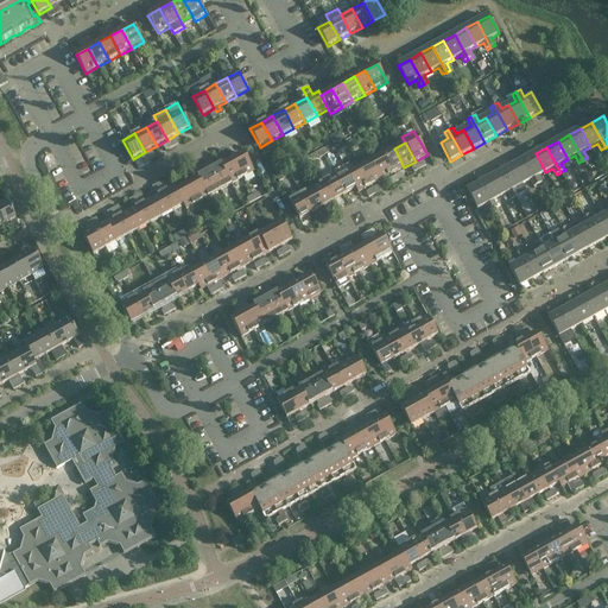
[(404,168),(394,149),(382,156),(393,173),(404,168)]
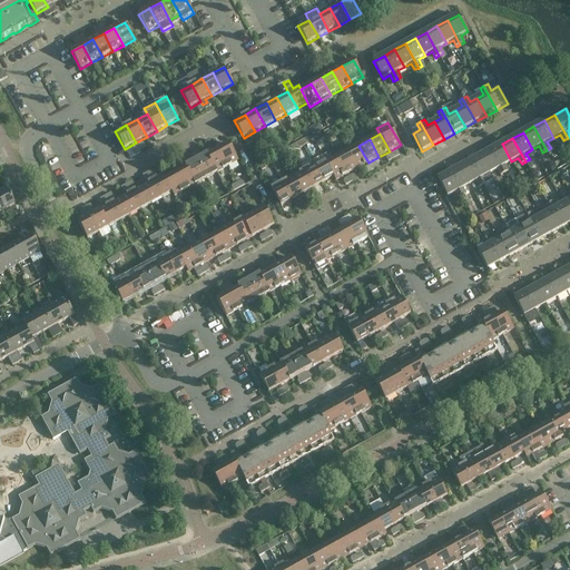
[(238,161),(229,144),(218,150),(227,167),(238,161)]
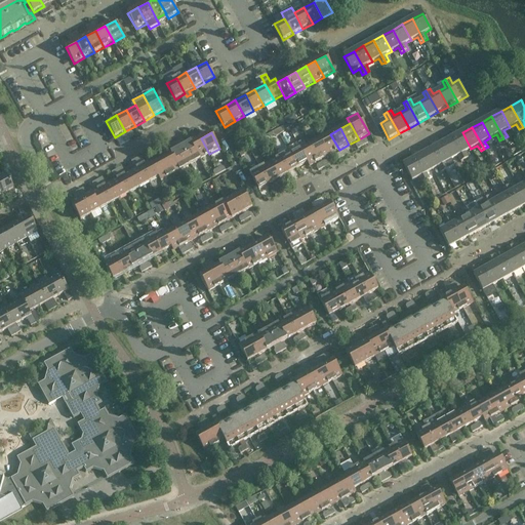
[(471,149),(462,132),(452,138),(465,160),(469,158),(465,152),(471,149)]
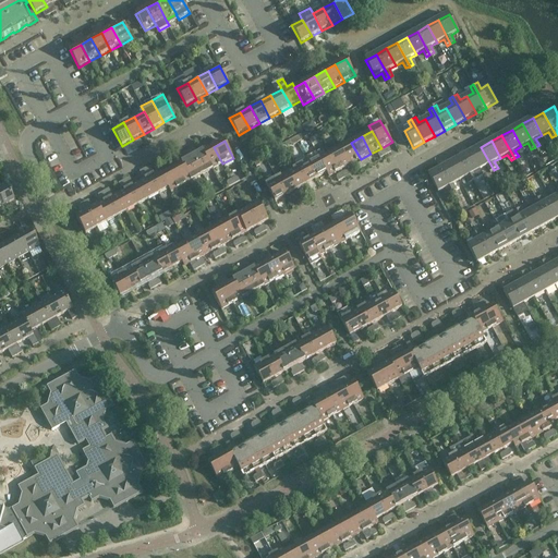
[(361,159),(351,143),(341,148),(350,166),(361,159)]
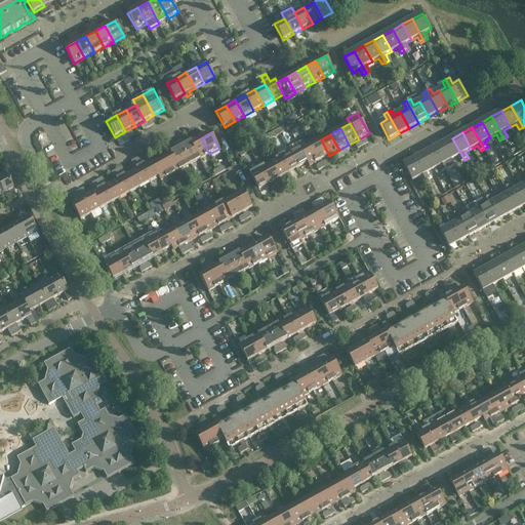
[(209,154),(201,138),(192,144),(200,159),(209,154)]
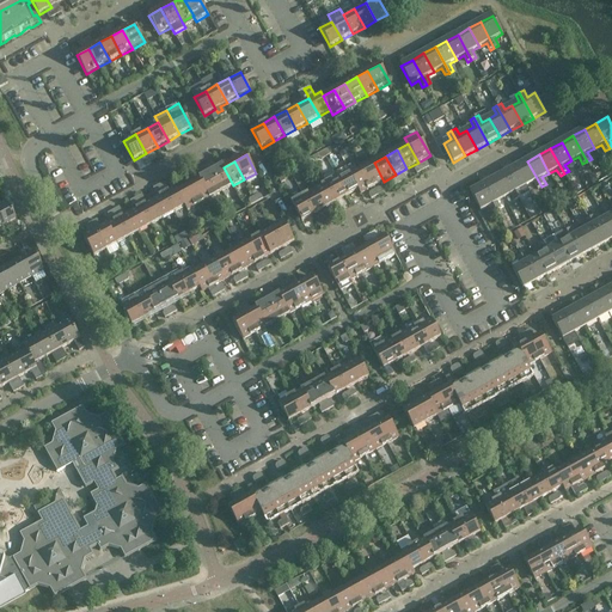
[(542,187),(527,161),(516,167),(526,185),(533,182),(537,189),(542,187)]
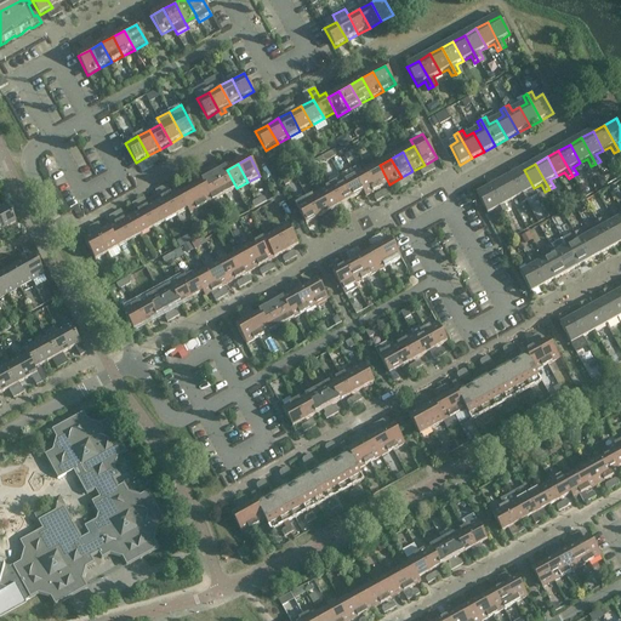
[(389,184),(380,165),(368,171),(379,191),(389,184)]
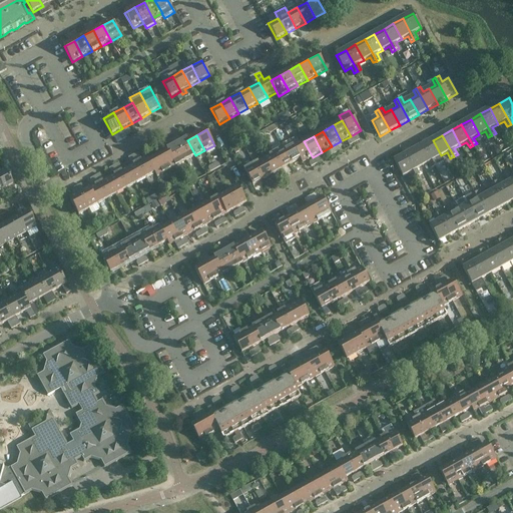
[(195,155),(187,140),(167,150),(176,166),(195,155)]
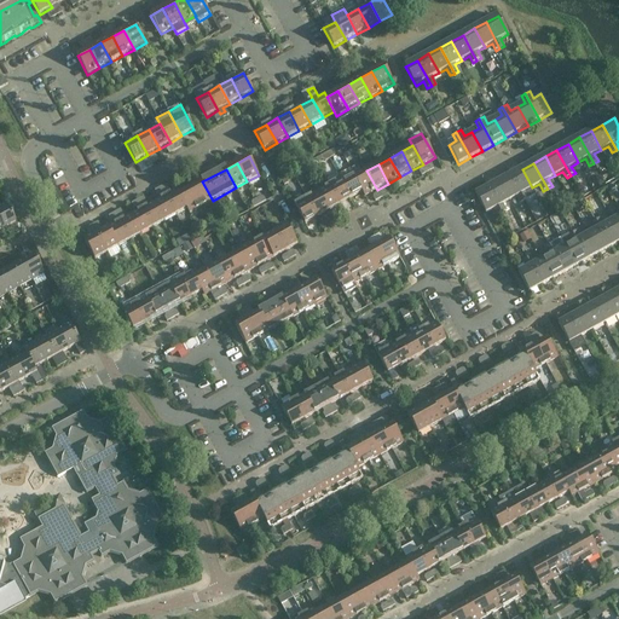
[(532,187),(522,169),(510,175),(525,201),(530,198),(525,192),(532,187)]
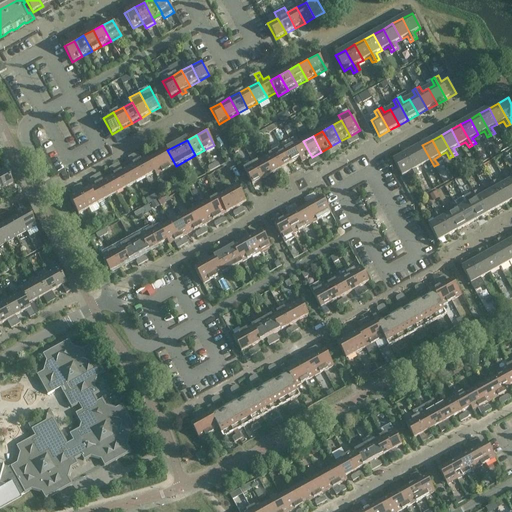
[(303,141),(294,146),(294,147),(300,159),(302,163),(312,157),(303,141)]
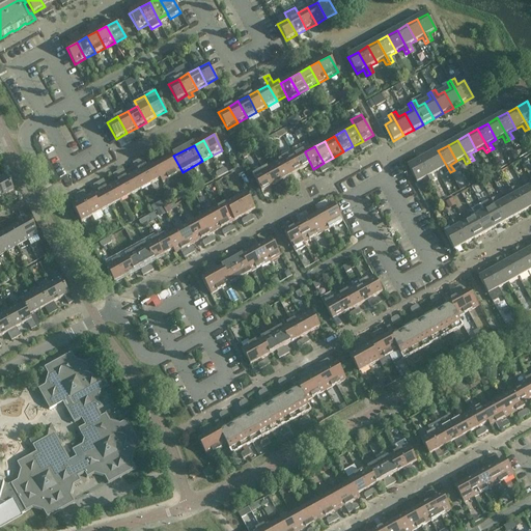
[(311,165),(305,152),(305,151),(303,148),(292,154),(302,170),(311,165)]
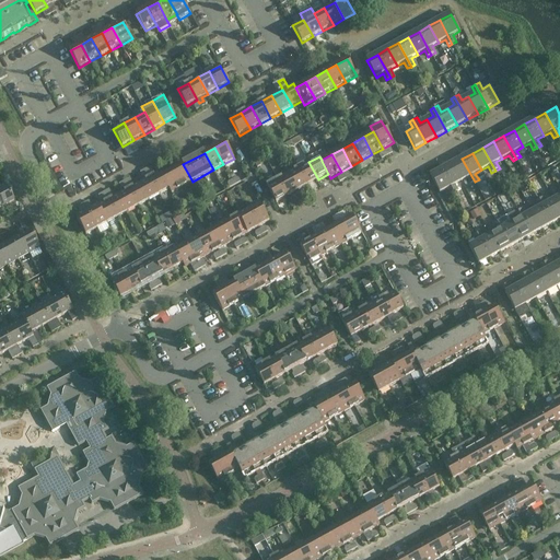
[(475,182),(462,159),(452,164),(461,182),(467,178),(470,184),(475,182)]
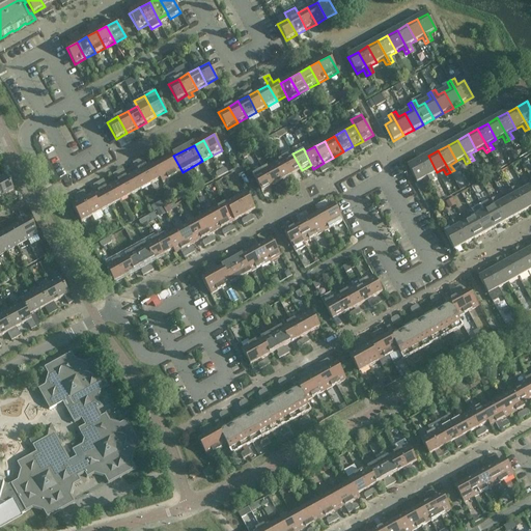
[(302,170),(292,154),(283,159),(291,175),(302,170)]
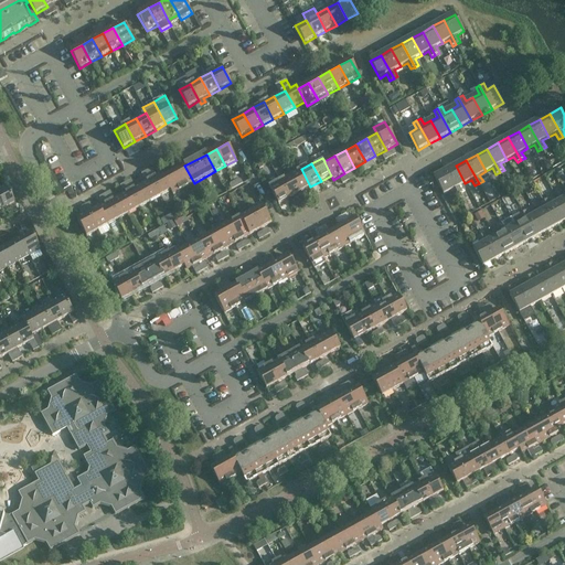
[(194,183),(184,166),(174,171),(184,189),(194,183)]
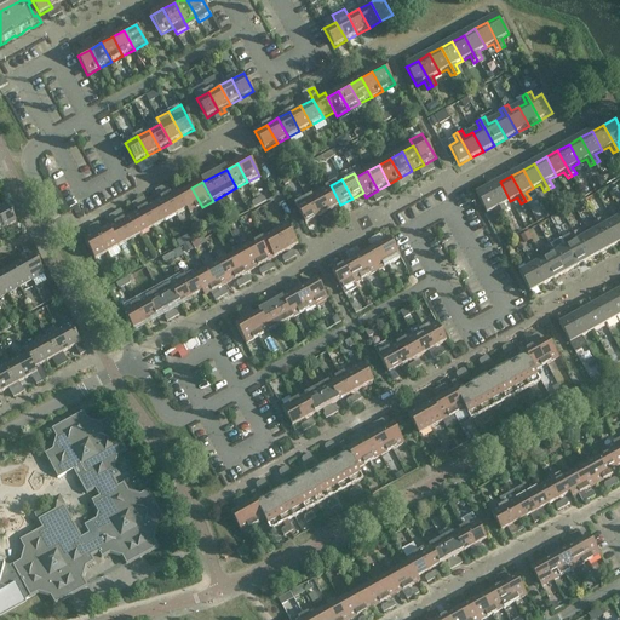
[(510,201),(500,182),(488,188),(503,214),(507,212),(504,205),(510,201)]
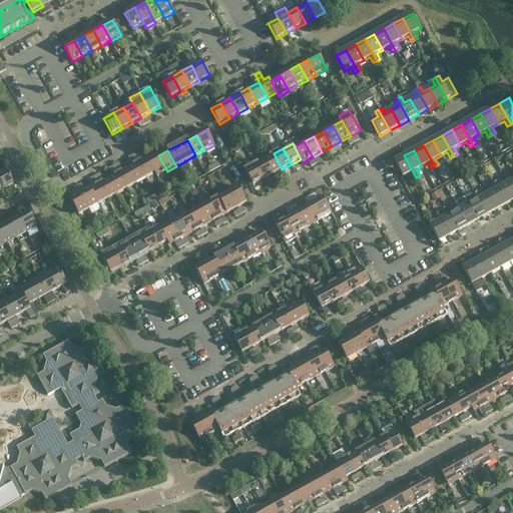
[(282,169),(274,153),(264,159),(273,174),(282,169)]
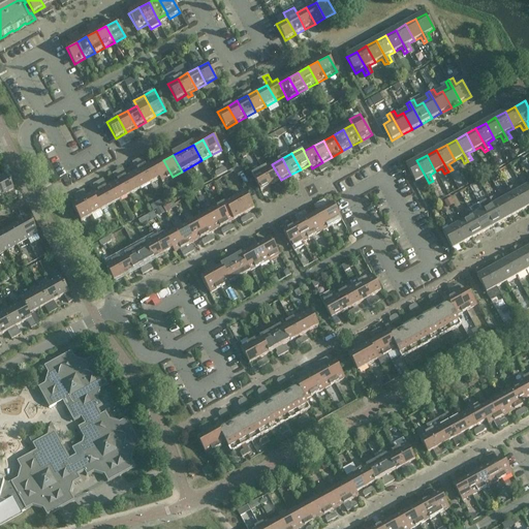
[(173,177),(163,160),(154,165),(153,166),(160,179),(162,183),(173,177)]
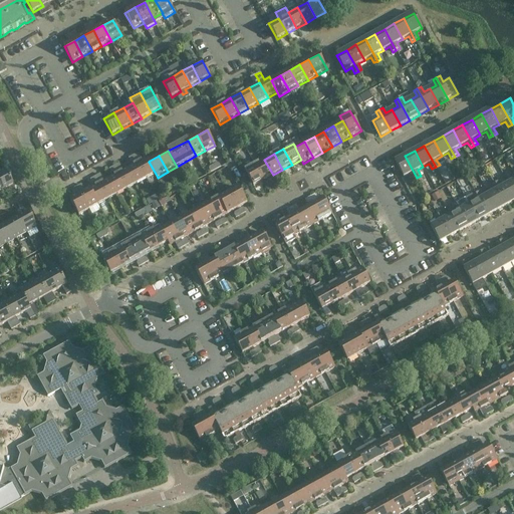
[(417,178),(405,156),(395,162),(404,178),(410,174),(414,180),(417,178)]
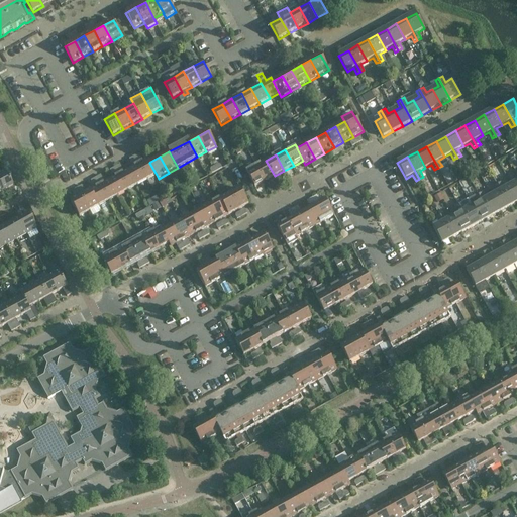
[(157,175),(149,163),(150,162),(148,159),(138,164),(147,180),(157,175)]
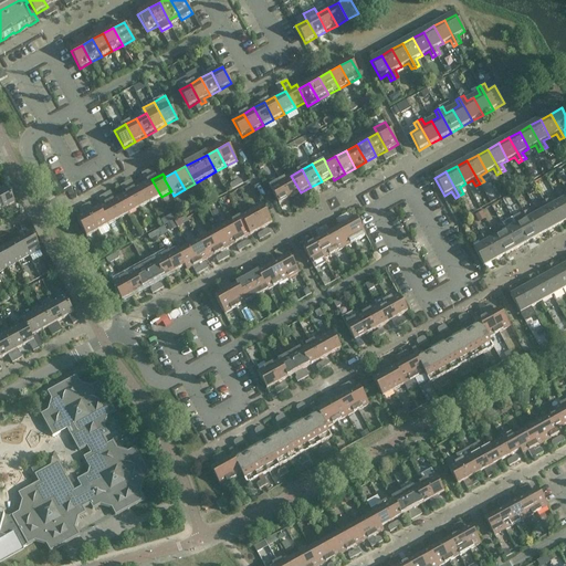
[(301,192),(291,176),(281,181),(290,199),(301,192)]
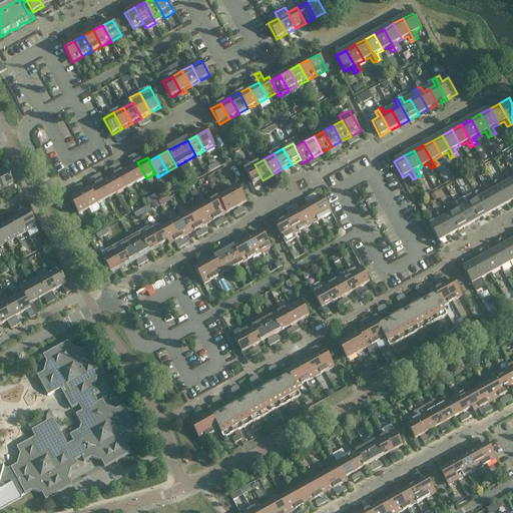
[(146,178),(137,162),(127,168),(136,183),(146,178)]
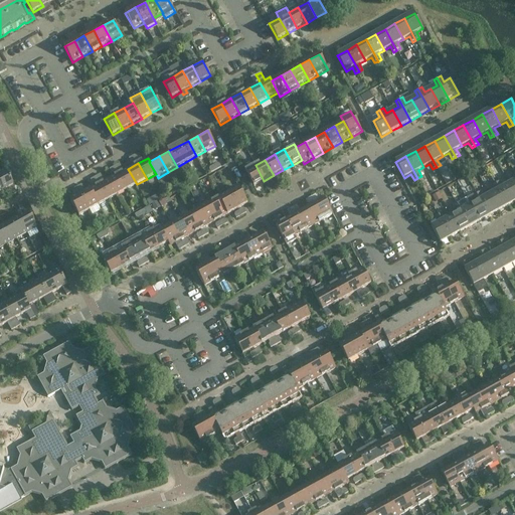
[(264,181),(255,165),(245,170),(253,186),(264,181)]
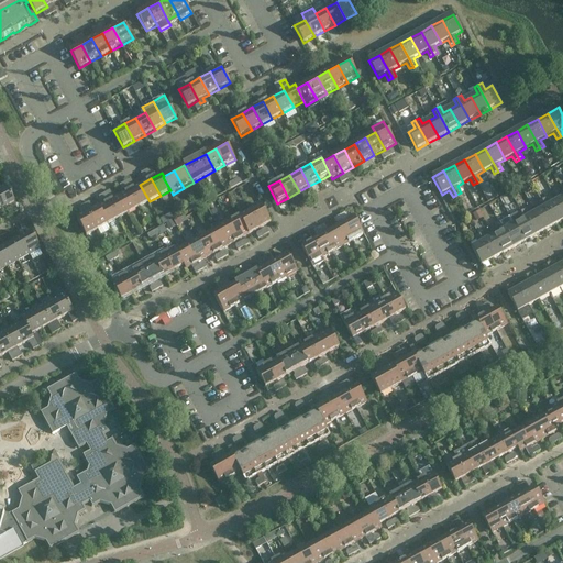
[(150,201),(140,185),(130,190),(139,208),(150,201)]
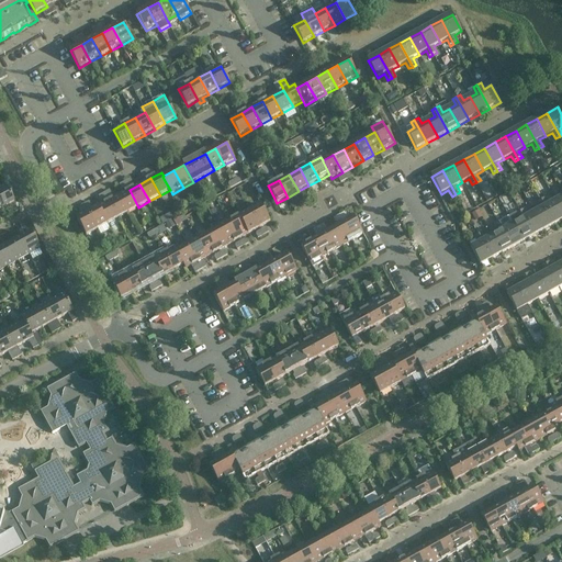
[(19,211),(4,186),(0,188),(0,203),(2,209),(8,206),(13,214),(19,211)]
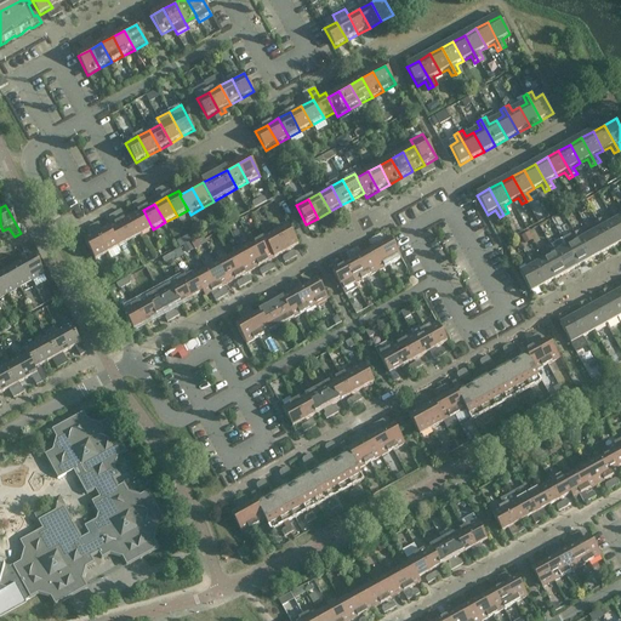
[(153,229),(143,210),(131,216),(142,235),(153,229)]
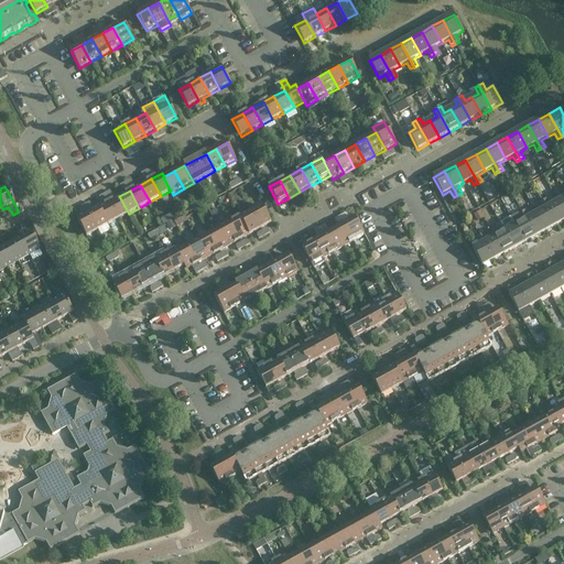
[(129,214),(119,196),(109,202),(118,219),(129,214)]
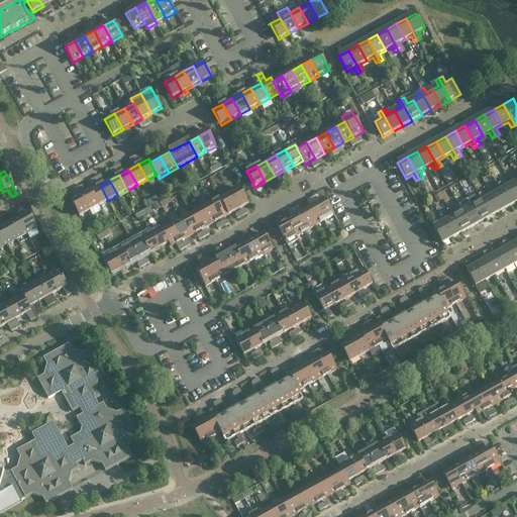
[(516,202),(516,197),(510,185),(504,189),(501,183),(498,185),(510,206),(516,202)]
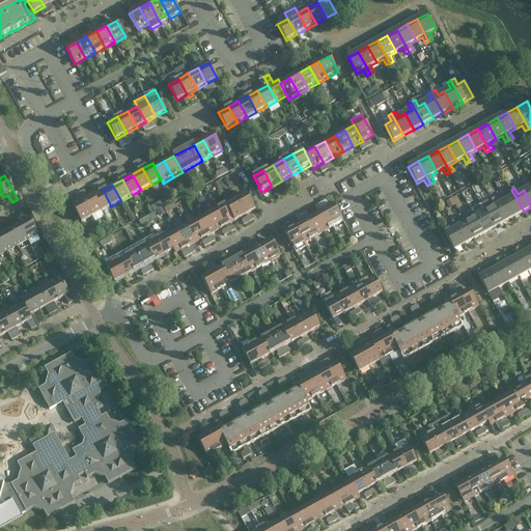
[(111,206),(103,190),(92,196),(102,212),(111,206)]
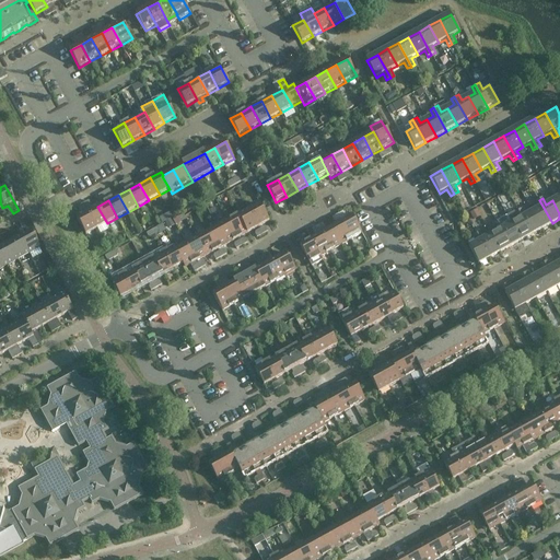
[(552,223),(539,200),(535,202),(538,209),(532,212),(541,230),(552,223)]
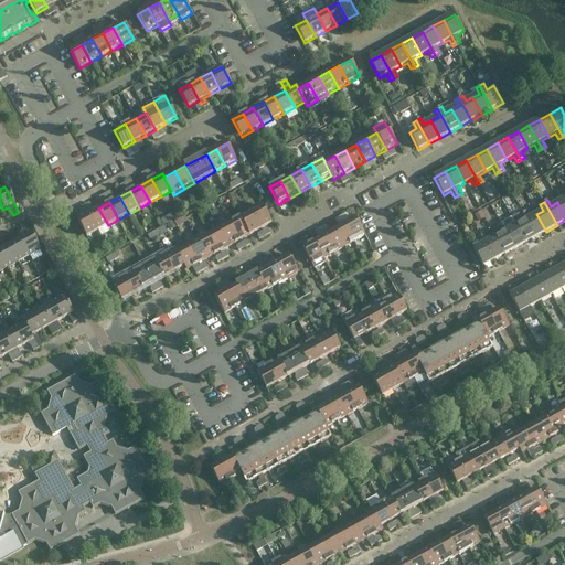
[(272,223),(262,206),(252,212),(260,230),(272,223)]
